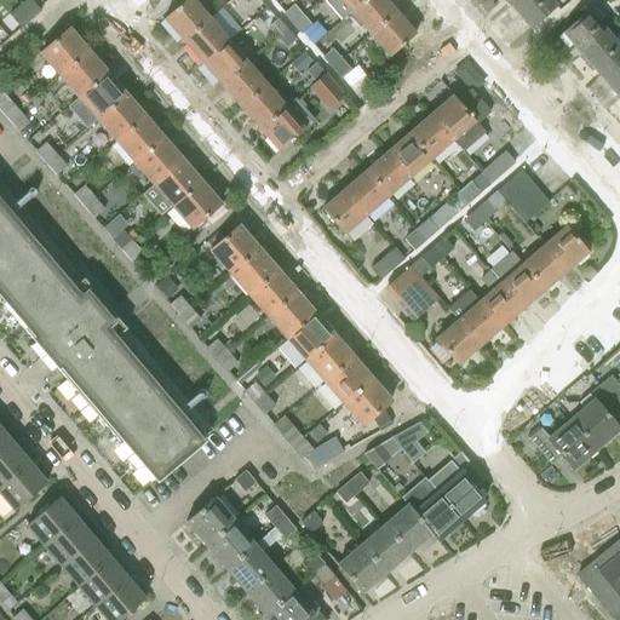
[(33,0),(23,0),(19,4),(32,18),(41,10),(33,0)]
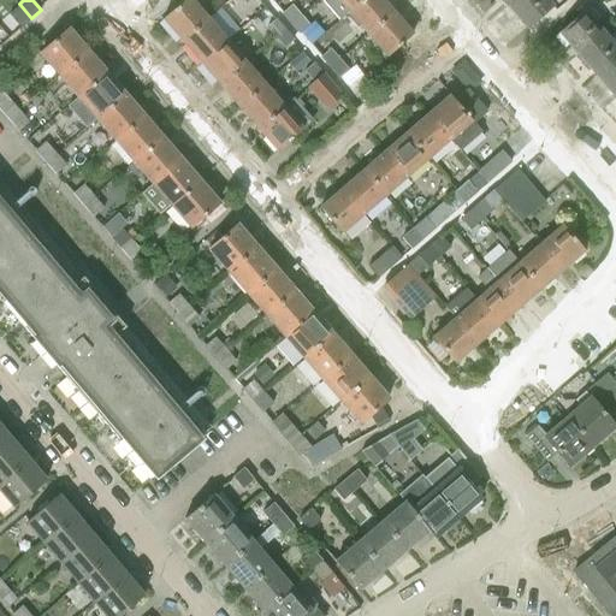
[(193,0),(179,0),(161,16),(181,39),(207,16),(193,0)]
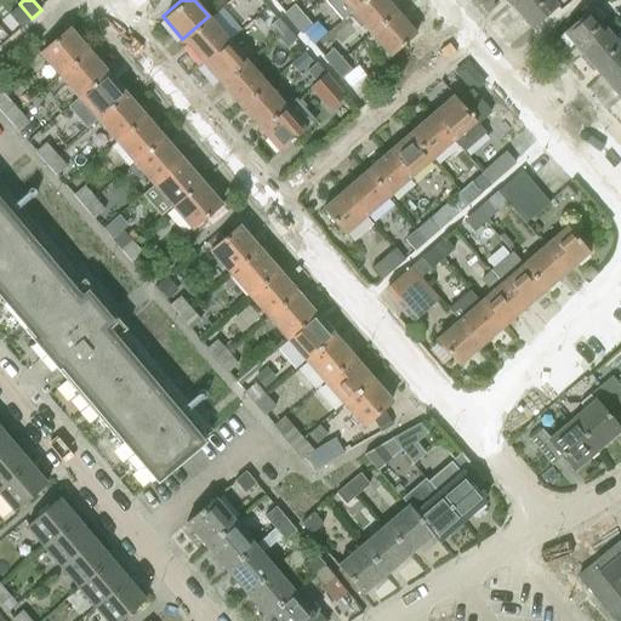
[(324,0),(342,20),(351,12),(363,0),(324,0)]
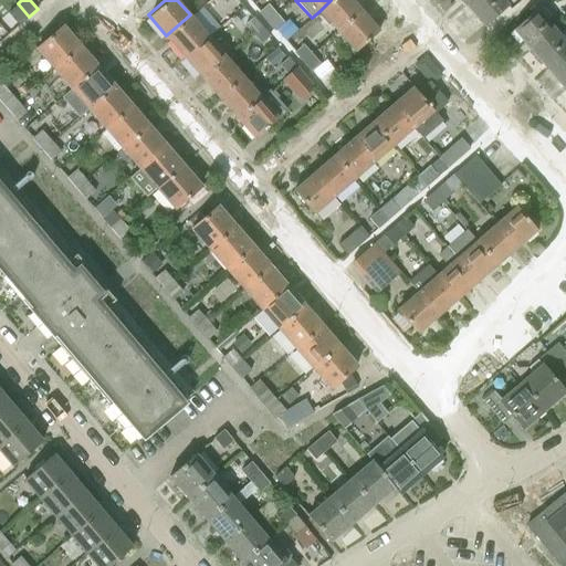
[(352,0),(331,0),(320,11),(336,32),(360,10),(352,0)]
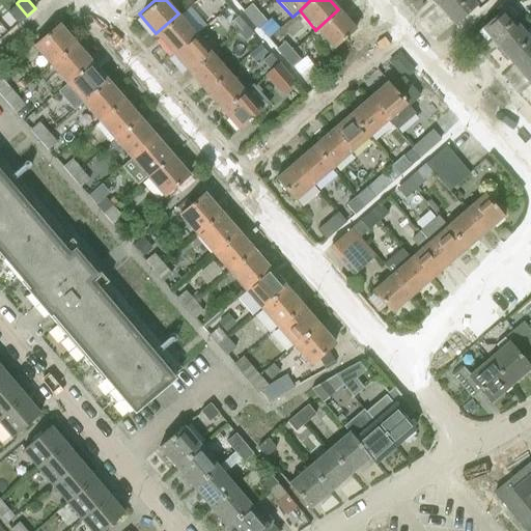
[(472,0),(443,0),(438,5),(454,24),(476,4),(472,0)]
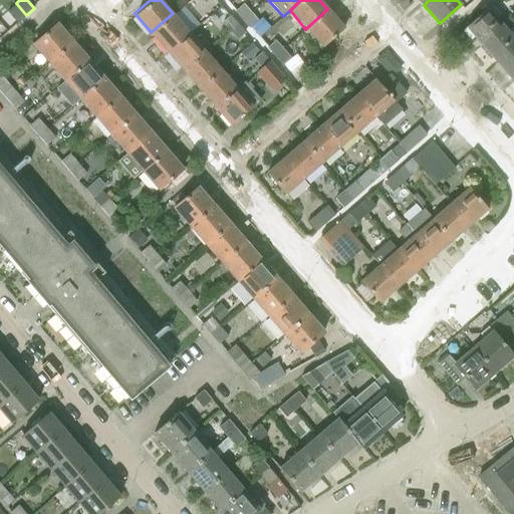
[(16,3),(7,11),(17,22),(26,15),(16,3)]
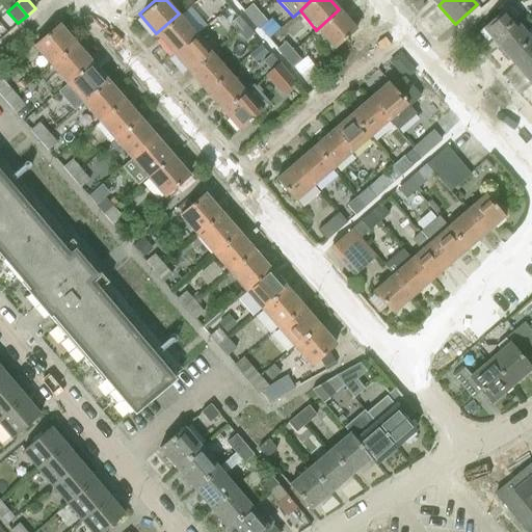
[(505,7),(481,27),(499,47),(522,27),(521,26),(526,22),(510,3),(505,7)]
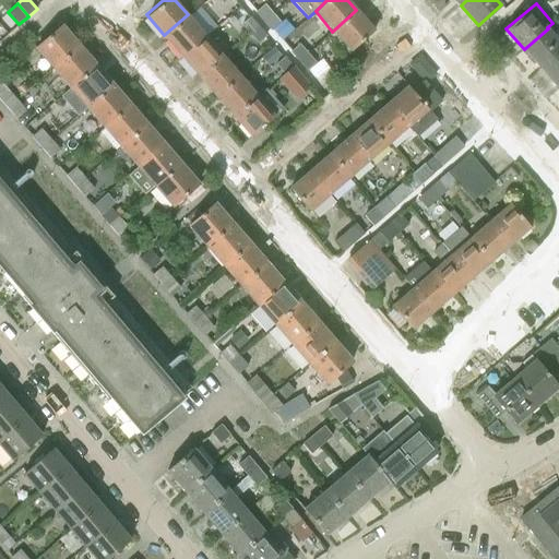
[(256,12),(263,22),(273,13),(264,4),(256,12)]
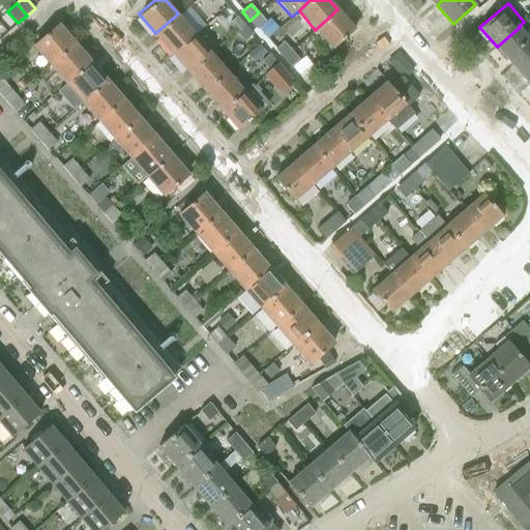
[(337,9),(315,30),(331,49),(354,29),(337,9)]
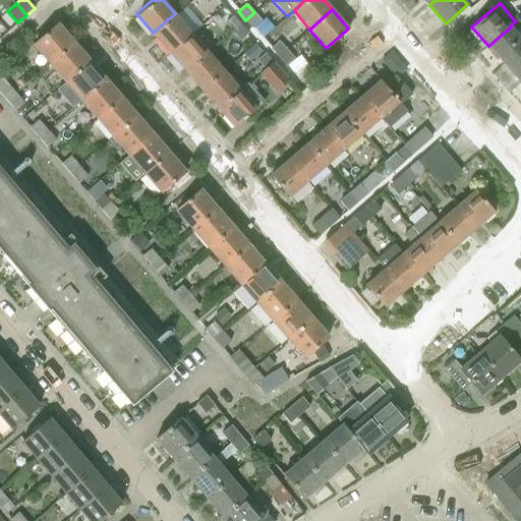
[(262,21),(254,12),(245,20),(253,30),(262,21)]
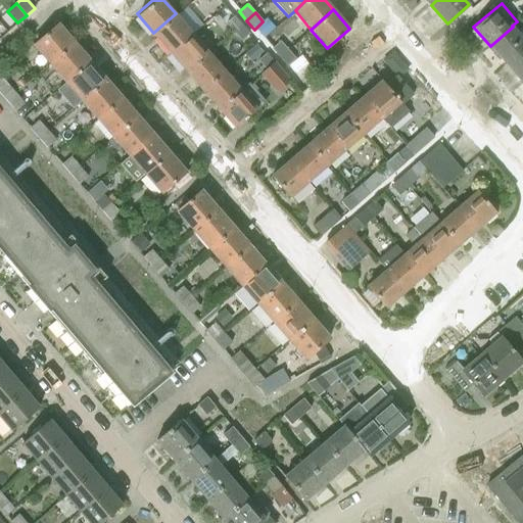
[(176,13),(153,33),(169,51),(191,32),(176,13)]
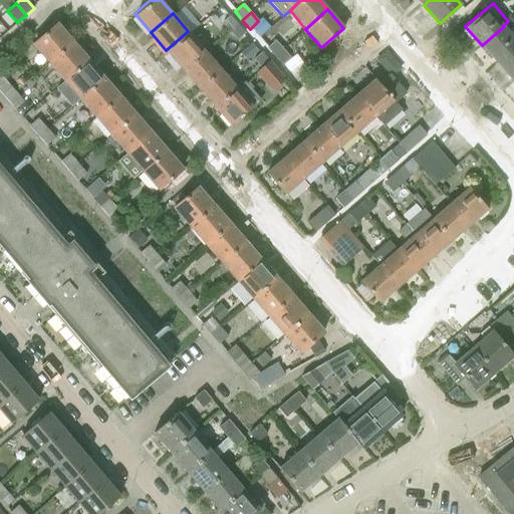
[(222,22),(229,31),(237,24),(230,16),(222,22)]
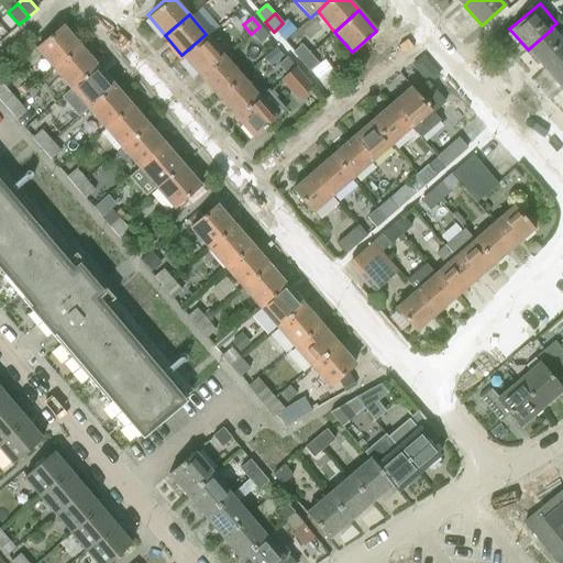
[(36,47),(54,68),(80,45),(63,25),(36,47)]
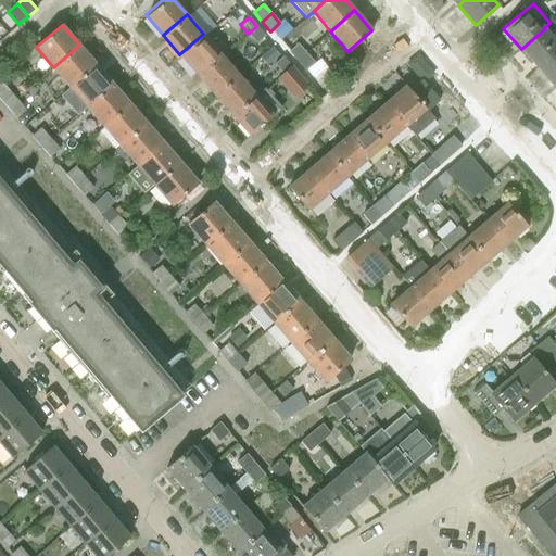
[(265,36),(256,26),(248,34),(256,42),(265,36)]
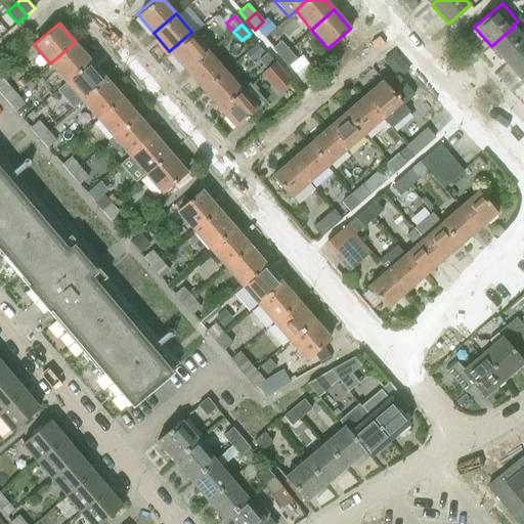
[(523,38),(514,27),(491,46),(506,63),(523,48),(523,38)]
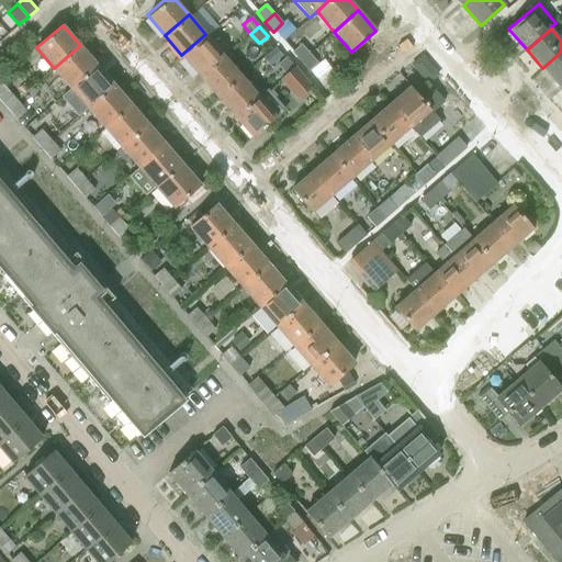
[(181,55),(201,76),(224,55),(205,34),(181,55)]
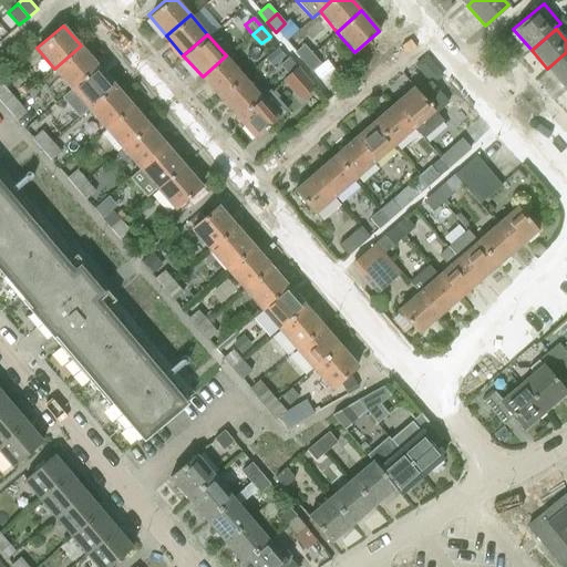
[(295,52),(296,54),(301,61),(310,52),(303,44),(295,52)]
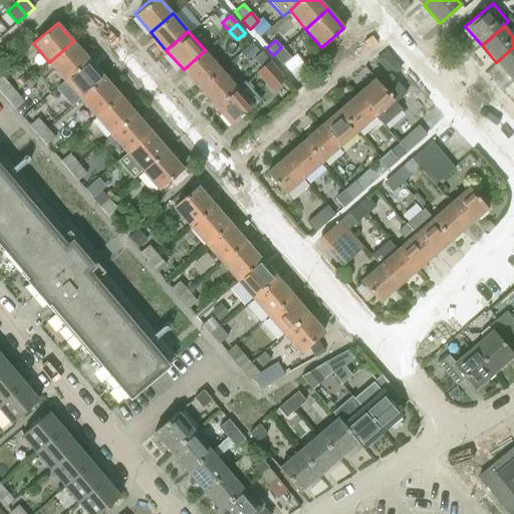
[(73,41),(49,62),(63,78),(65,80),(88,59),(86,57),(73,41)]
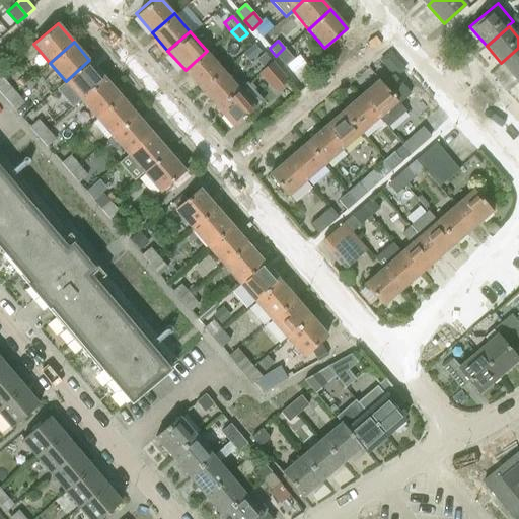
[(243,54),(249,61),(261,51),(254,44),(243,54)]
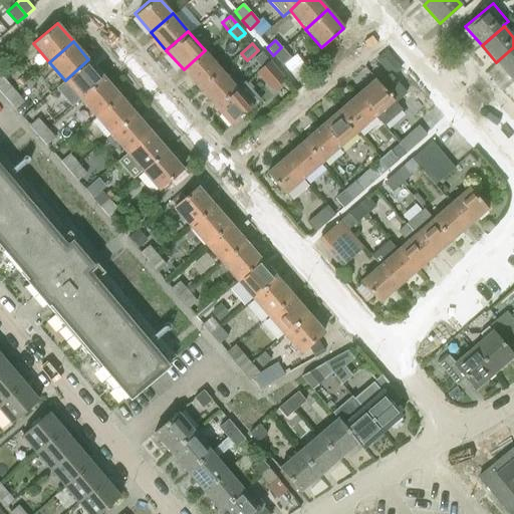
[(290,57),(281,47),(273,55),(281,64),(290,57)]
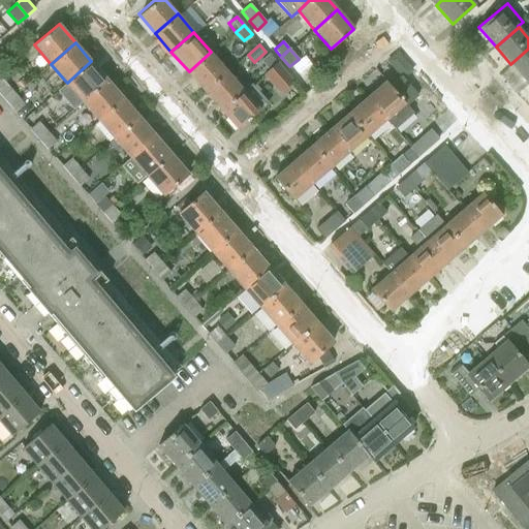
[(528,49),(510,64),(527,83),(528,81),(528,49)]
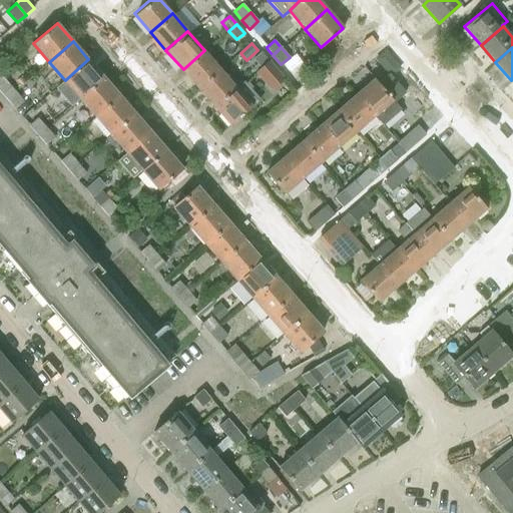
[(204,50),(183,69),(198,87),(219,68),(204,50)]
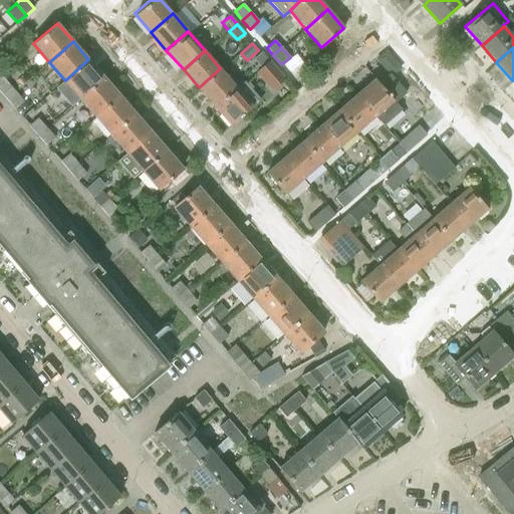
[(262,52),(254,59),(259,65),(267,59),(268,58),(262,52)]
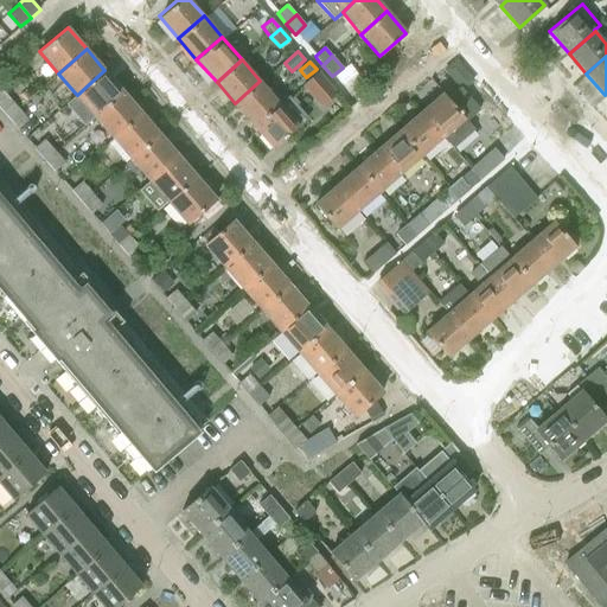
[(308,81),(302,85),(312,96),(328,83),(327,82),(317,69),(306,77),(308,81)]
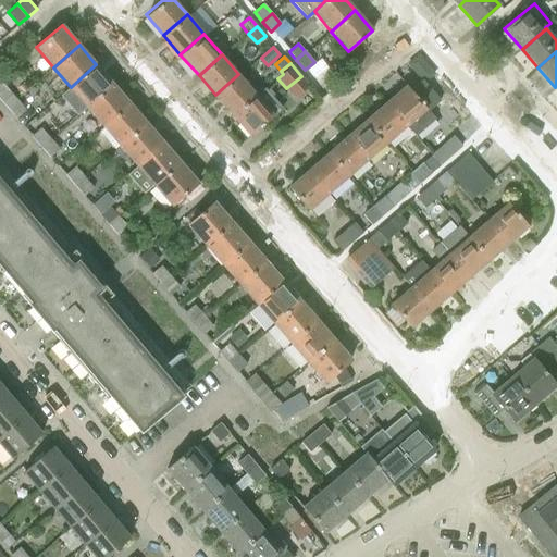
[(71,87),(61,96),(77,114),(87,106),(86,104),(111,82),(96,64),(71,87)]
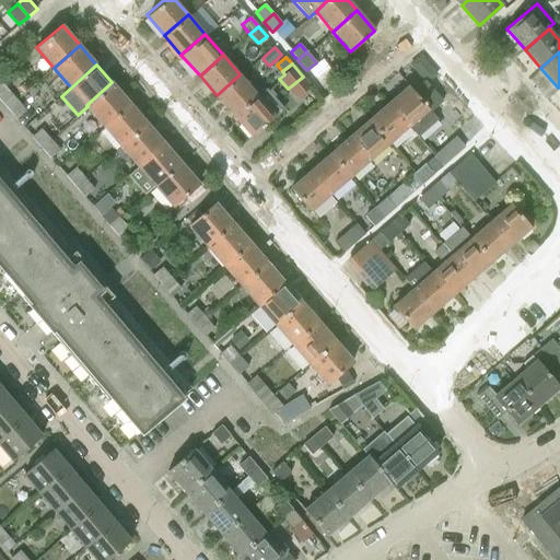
[(240,74),(217,95),(233,114),(257,94),(240,74)]
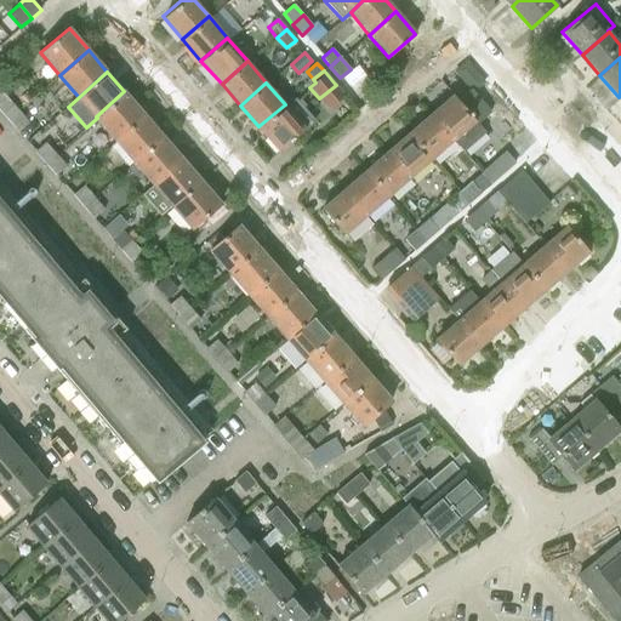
[(0,108),(1,109),(9,119),(20,109),(0,86),(0,108)]
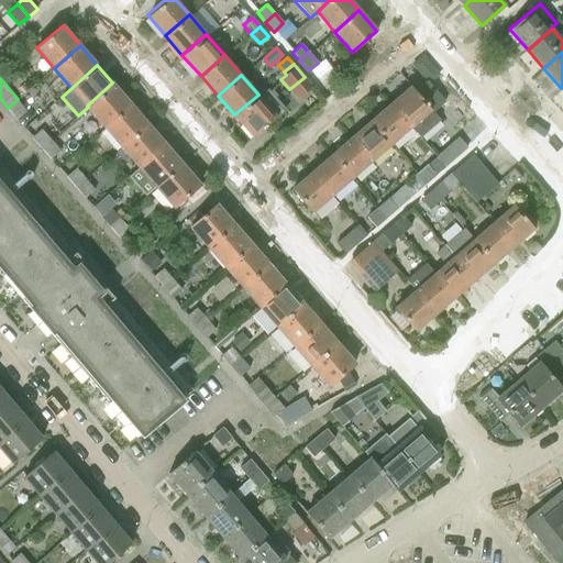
[(410,86),(392,101),(411,125),(421,136),(435,124),(437,116),(433,112),(445,102),(427,80),(415,90),(410,86)]
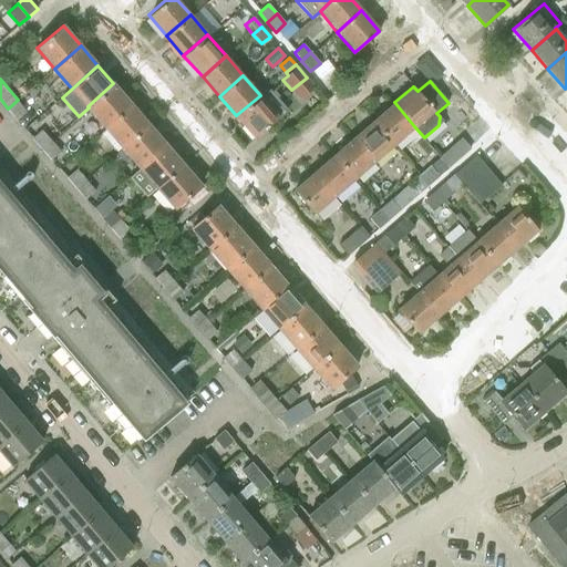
[(113,83),(88,106),(105,126),(131,103),(113,83)]
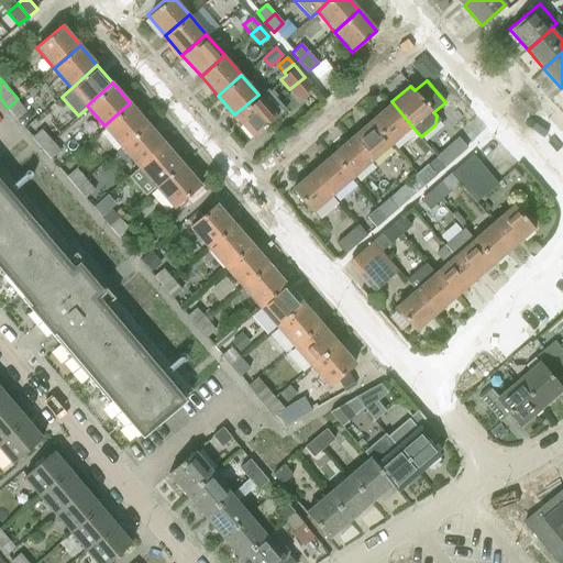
[(258,95),(234,114),(253,136),(285,109),(274,97),(276,95),(271,88),(269,90),(267,87),(258,95)]
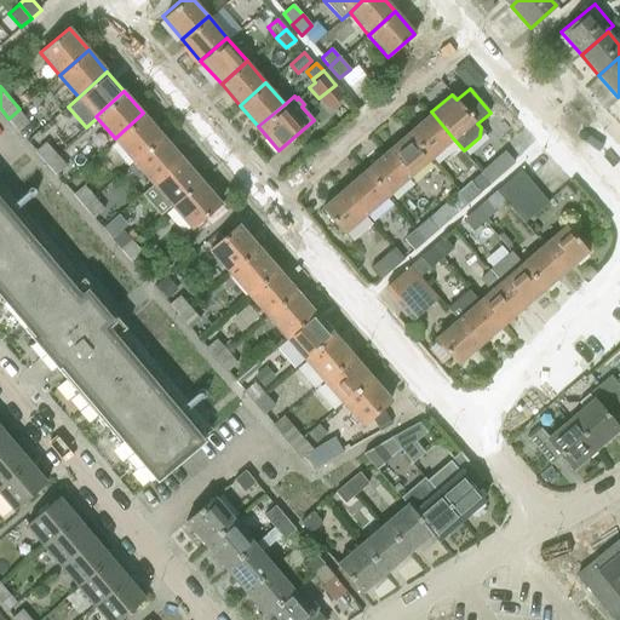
[(9,119),(19,131),(30,121),(19,109),(9,119)]
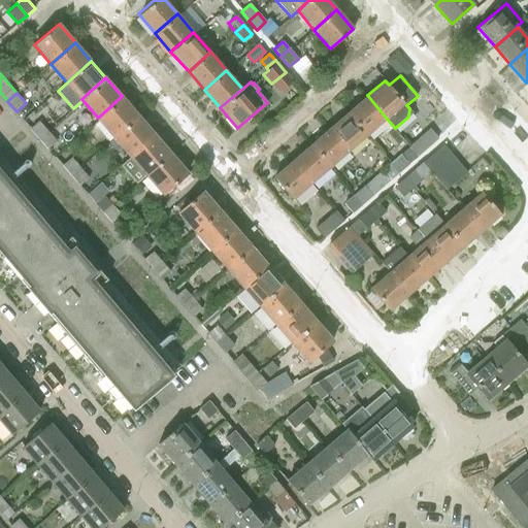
[(349,111),(368,134),(386,118),(367,95),(349,111)]
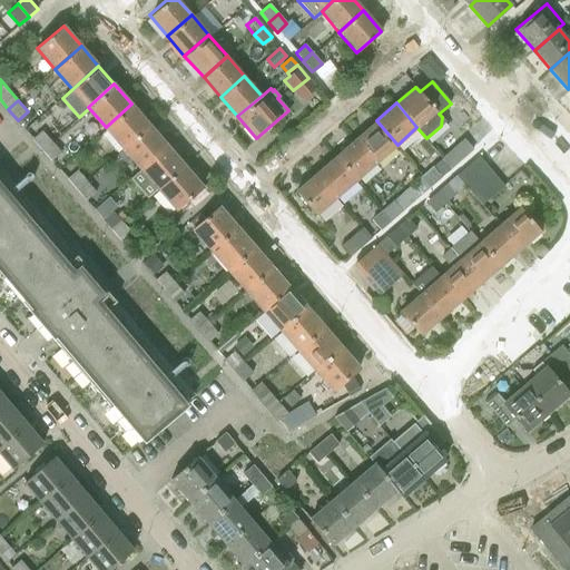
[(131,104),(106,127),(124,148),(150,125),(131,104)]
